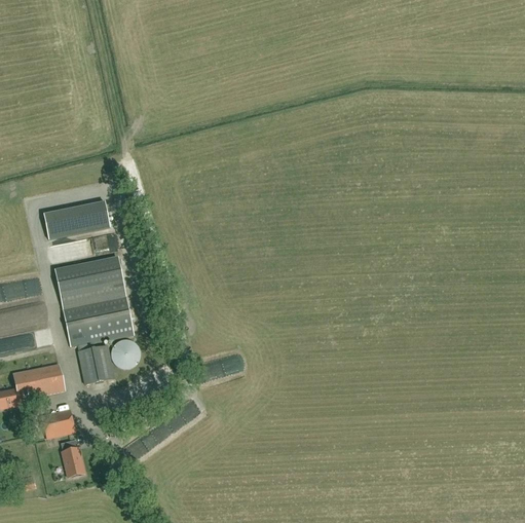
[(108,214),(50,222),(53,238),(110,230),(108,214)]
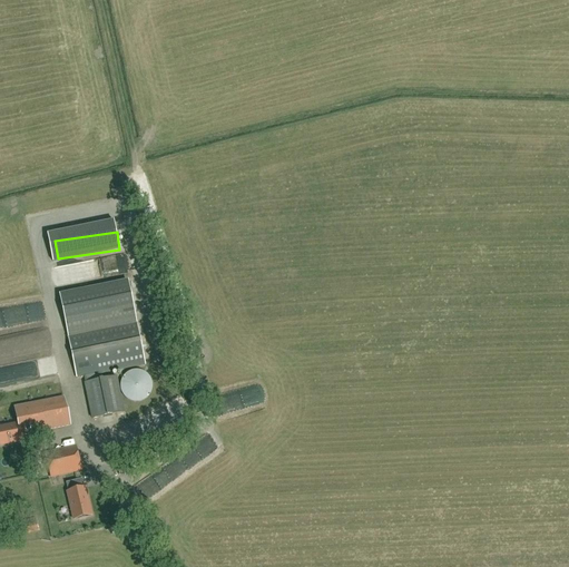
[(76,375),(84,374),(100,371),(144,362),(133,304),(127,280),(59,293),(64,318),(76,375)]
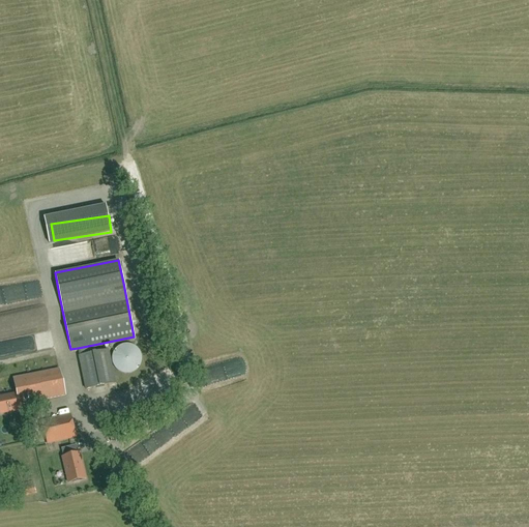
[(142,357),(142,356),(142,355),(142,354),(141,352),(141,351),(141,350),(140,349),(139,348),(138,347),(138,346),(137,345),(136,344),(135,343),(133,343),(131,342),(130,342),(129,342),(128,342),(126,341),(125,342),(124,342),(122,342),(121,342),(120,343),(119,343),(118,344),(117,345),(116,346),(115,347),(114,348),(114,349),(113,350),(113,351),(112,352),(112,354),(112,355),(112,356),(112,357),(112,359),(112,360),(113,361),(113,362),(114,363),(114,364),(115,366),(116,367),(117,368),(118,369),(119,370),(120,370),(121,371),(122,371),(124,371),(125,372),(126,372),(128,372),(129,371),(130,371),(131,371),(133,370),(135,370),(136,369),(137,368),(138,367),(138,366),(139,364),(140,363),(141,362),(141,361),(141,360),(142,359),(142,357)]
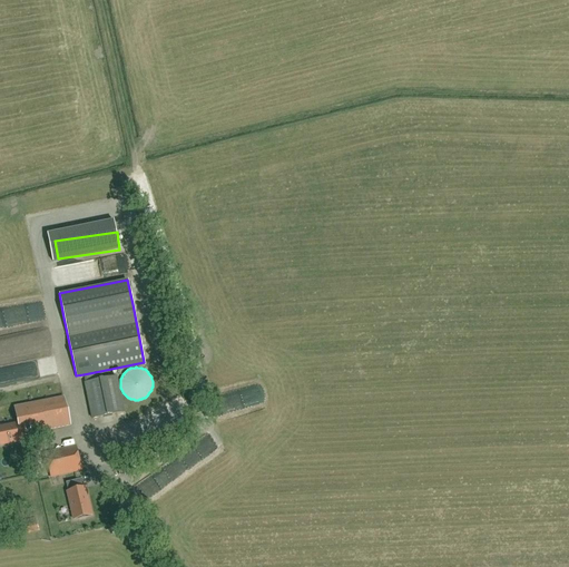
[(91,417),(123,410),(115,374),(85,381),(91,417)]
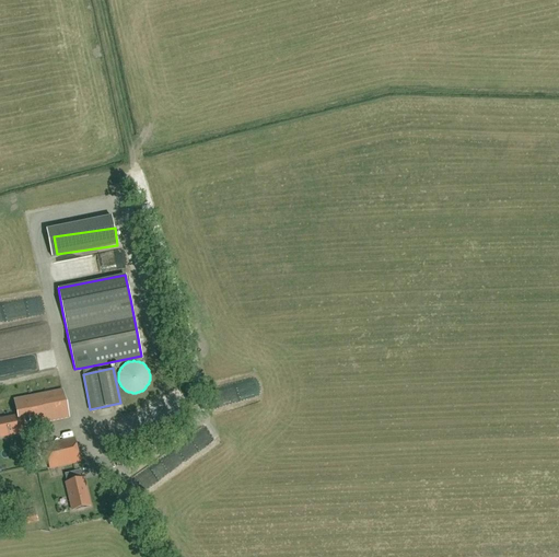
[(19,426),(25,424),(68,415),(62,387),(13,397),(16,414),(0,417),(0,434),(20,430),(19,426)]
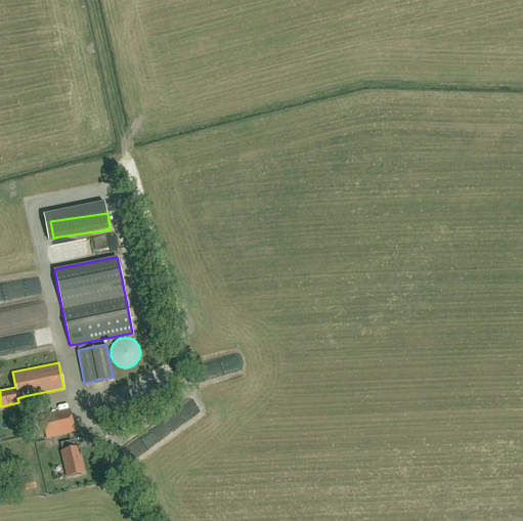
[(45,436),(74,430),(69,407),(40,414),(45,436)]
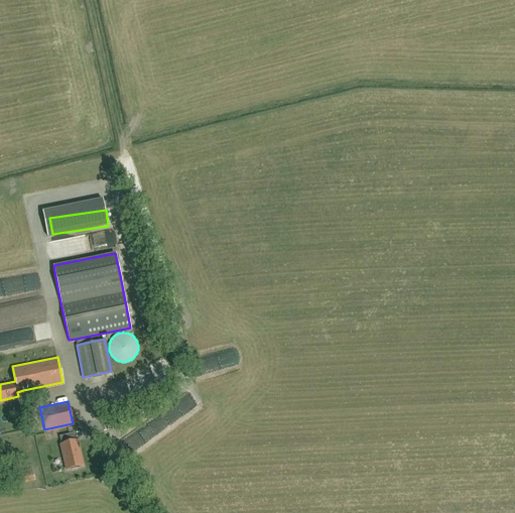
[(77,438),(75,438),(60,442),(58,442),(65,469),(83,465),(77,438)]
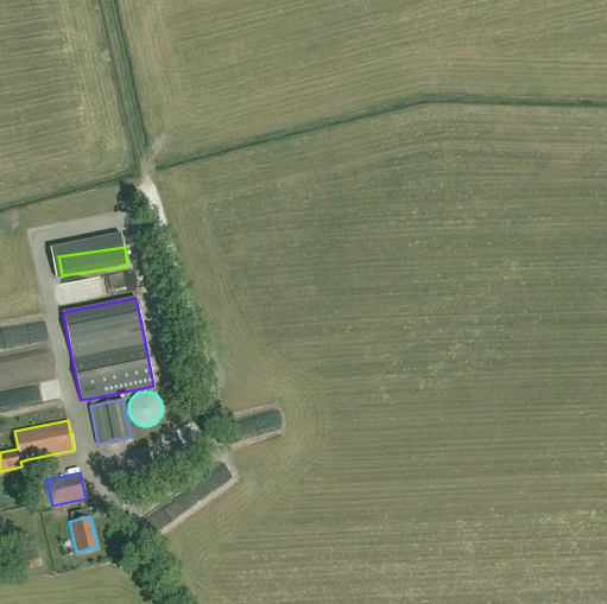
[(24,567),(40,564),(37,550),(21,553),(24,567)]
